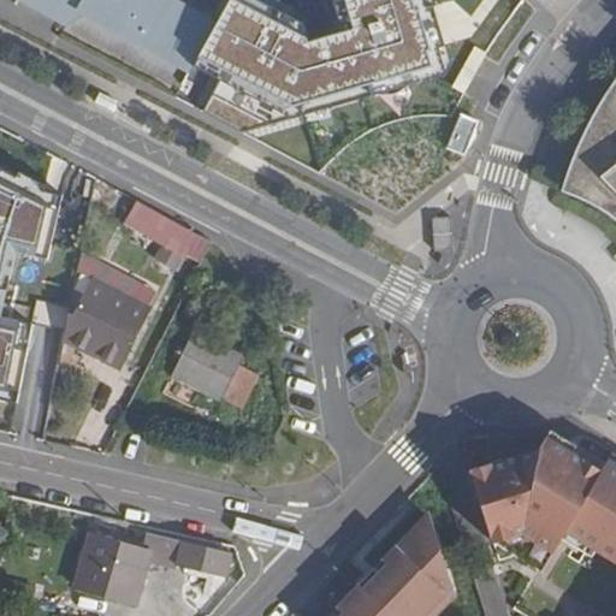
[(76,10),(81,0),(19,0),(66,27),(76,10)]
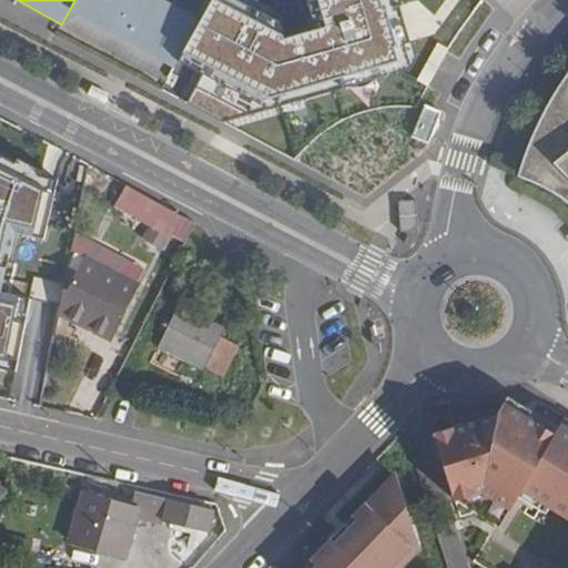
[(74,0),(70,9),(173,67),(199,18),(208,0),(74,0)]
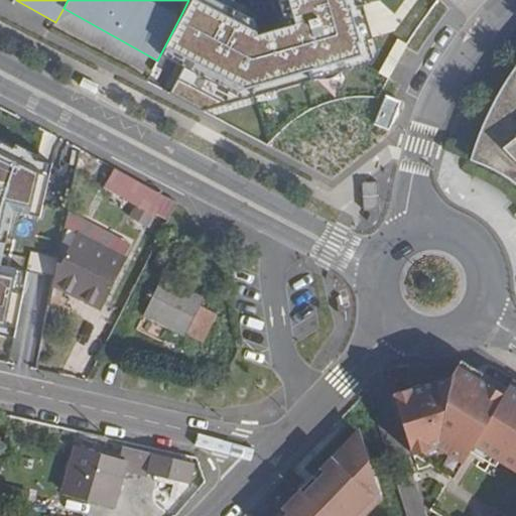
[(354,0),(278,0),(286,26),(259,34),(198,0),(192,0),(164,51),(246,96),(372,60),(364,32),(354,0)]
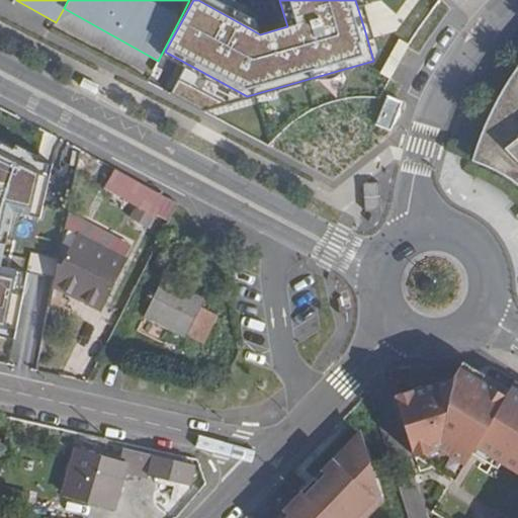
[(517,64),(516,68),(505,85),(497,100),(491,112),(487,121),(480,140),(477,150),(472,163),(476,163),(481,164),(486,166),(492,168),(497,171),(504,175),(512,181),(517,185),(517,64)]
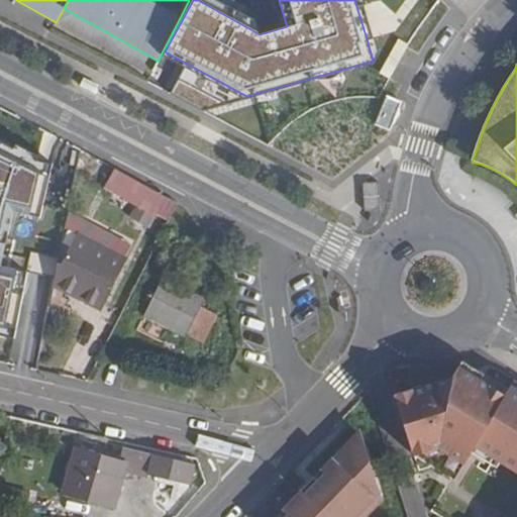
[(383,95),(374,125),(390,131),(400,101),(383,95)]
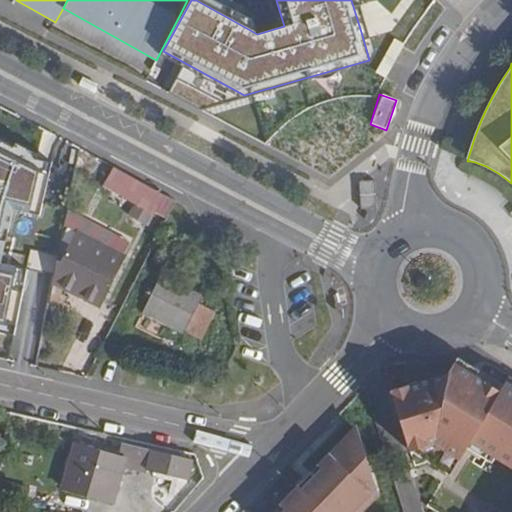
[(37,159),(0,140),(0,333),(15,337),(29,272),(1,266),(14,210),(41,216),(52,163),(37,159)]
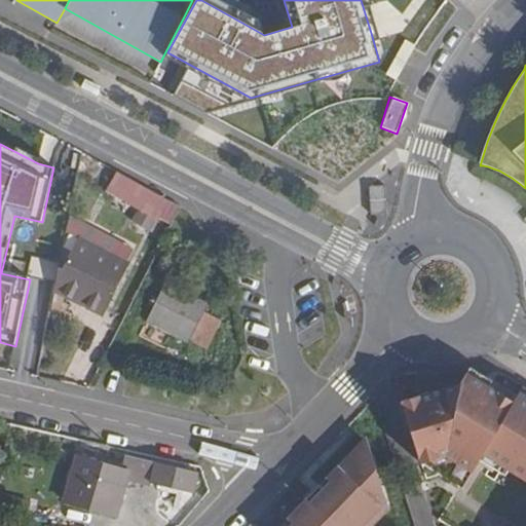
[(167,200),(119,173),(107,192),(139,210),(132,221),(152,232),(167,200)]
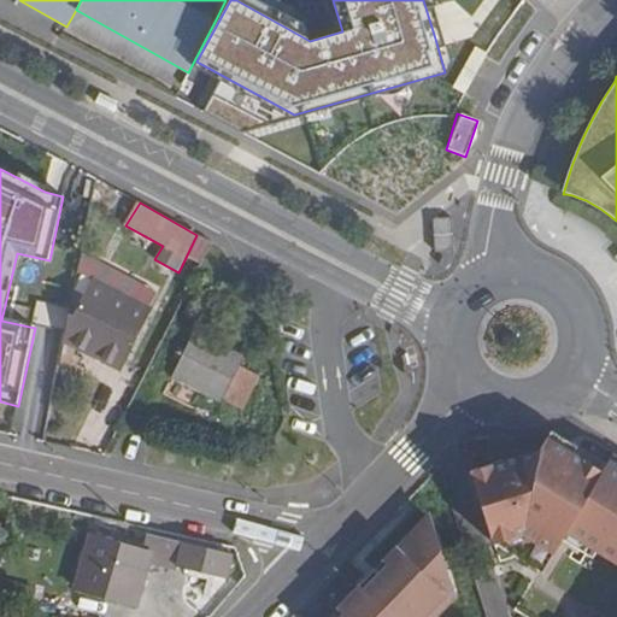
[(92,278),(150,307),(158,292),(80,251),(80,254),(76,270),(92,278)]
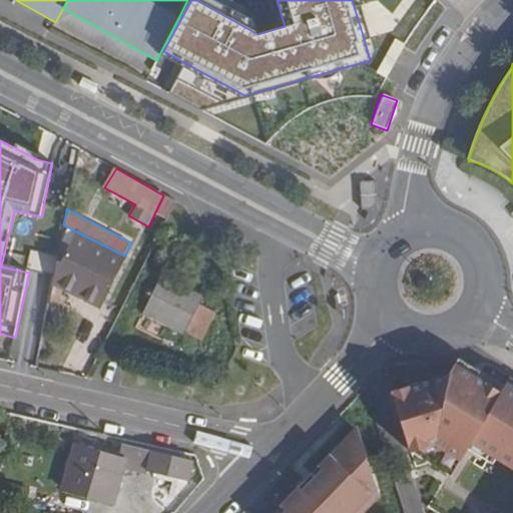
[(57,260),(53,286),(100,310),(127,257),(76,231),(61,262),(57,260)]
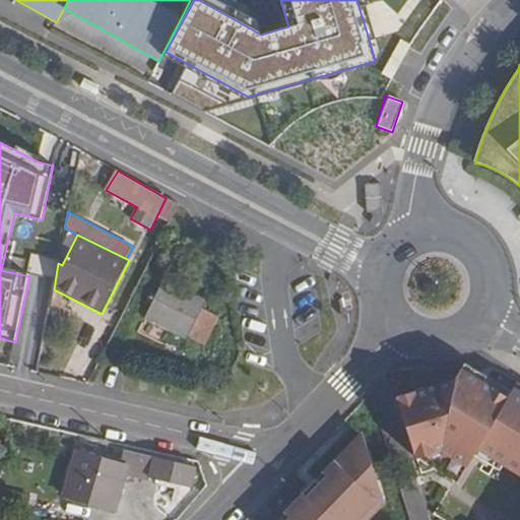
[(205,302),(206,300),(167,279),(146,318),(186,339),(188,336),(206,345),(223,311),(205,302)]
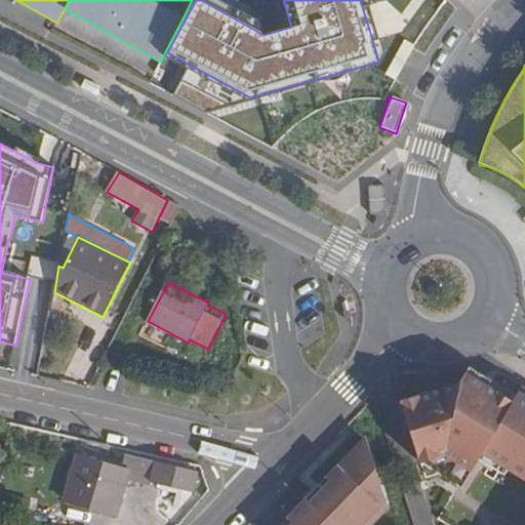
[(524,524),(524,386),(518,393),(485,373),(402,398),(420,461),(447,453),(472,469),(481,453),(524,479),(524,524)]
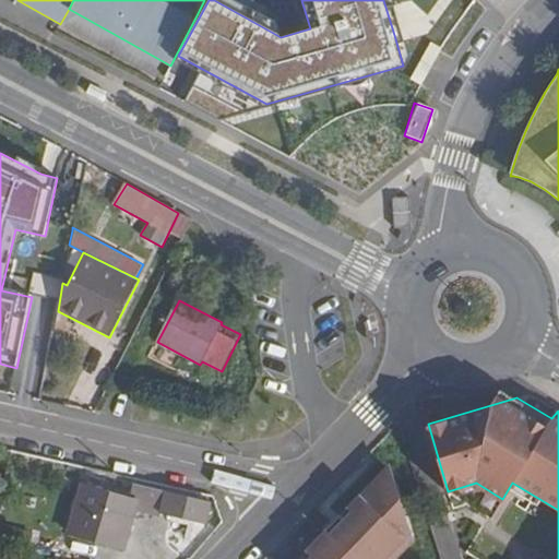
[(441,558),(429,520),(415,540),(393,473),(381,475),(349,509),(357,516),(336,538),(328,531),(302,558),(441,558)]
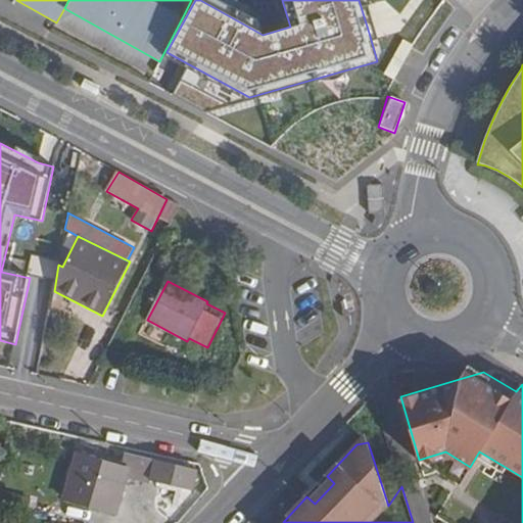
[(122,468),(129,470),(129,471),(149,477),(148,479),(194,491),(199,471),(126,454),(122,468)]
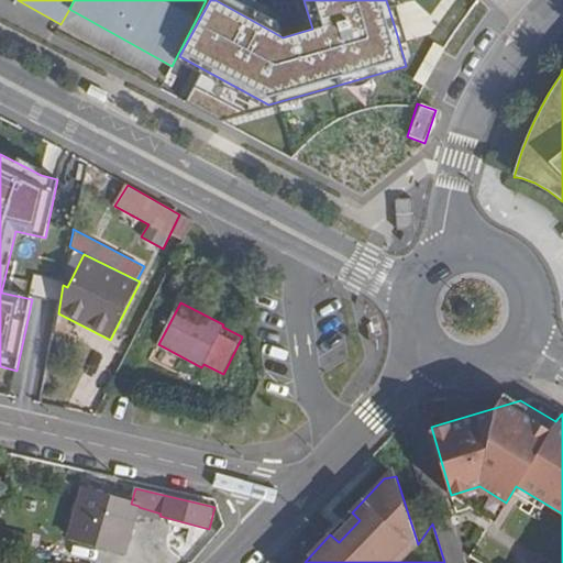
[(69,536),(125,551),(139,507),(139,506),(131,504),(83,489),(69,536)]
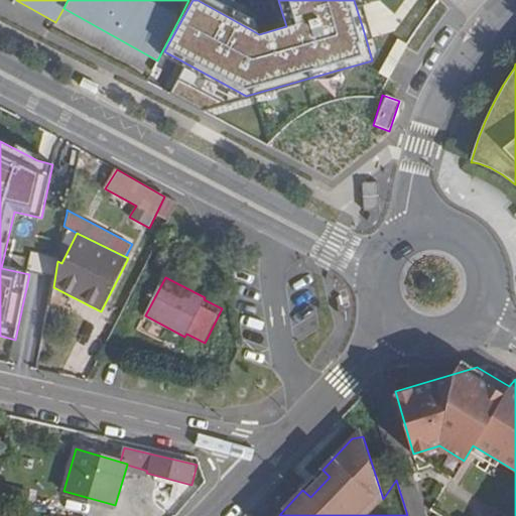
[(49,500),(0,491),(0,505),(46,515),(49,500)]
